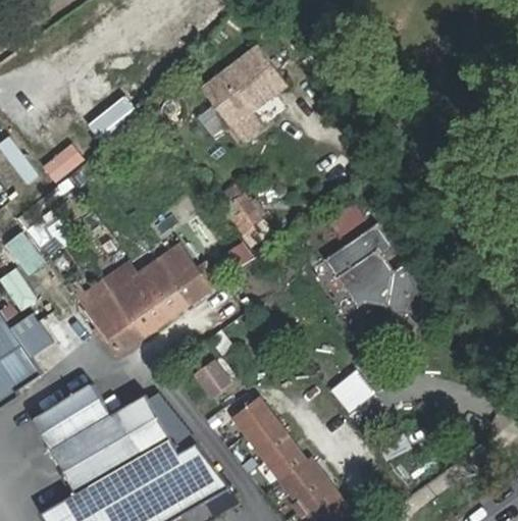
[(255,47),(197,89),(211,108),(223,124),(237,143),(260,126),(250,113),(252,105),(265,95),(268,99),(285,88),(255,47)]
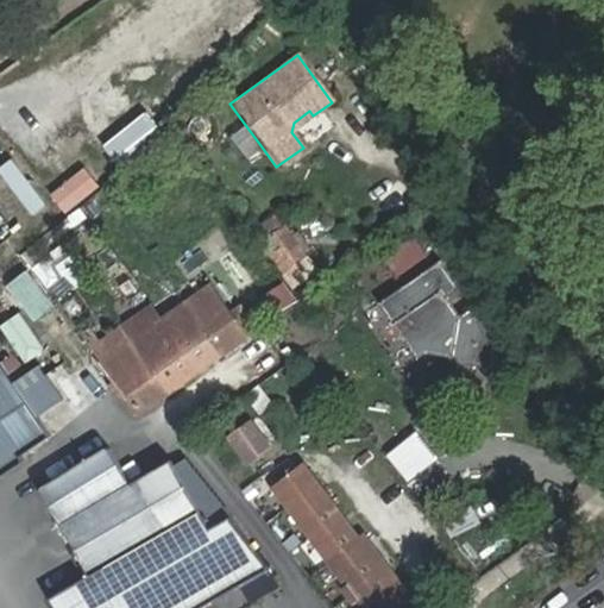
[(102,143),(117,162),(161,129),(146,110),(102,143)]
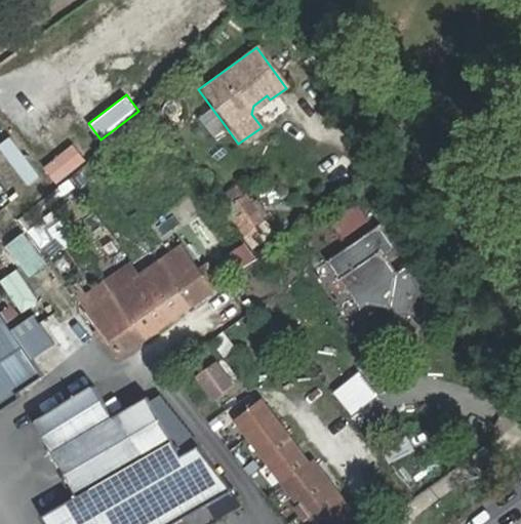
[(270,99),(267,95),(253,106),(251,114),(270,99)]
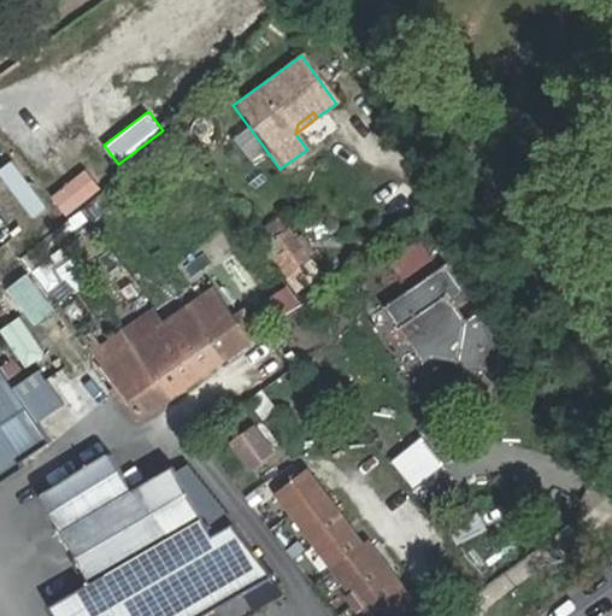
[(249,128),(230,142),(245,162),(264,147),(249,128)]
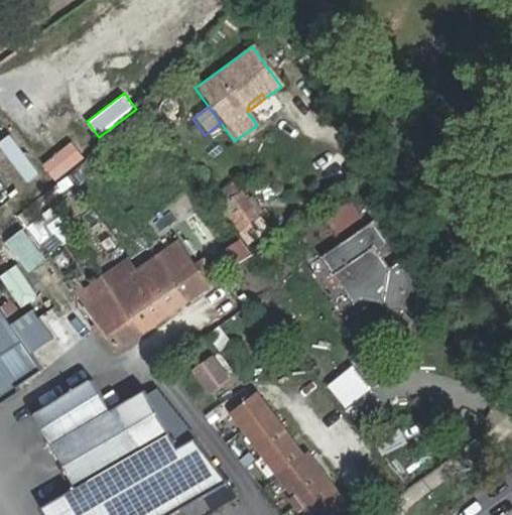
[(55,178),(84,156),(72,141),(42,162),(55,178)]
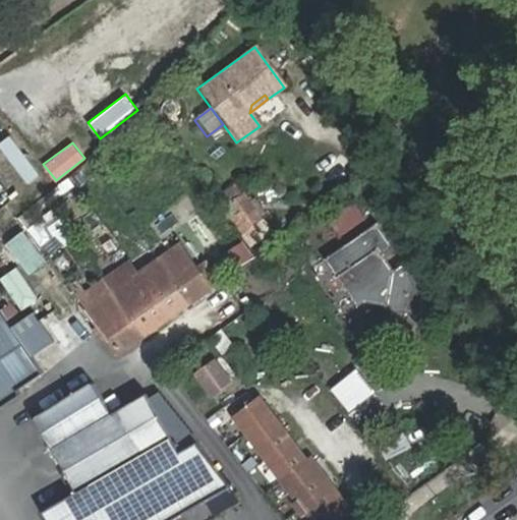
[(253,228),(242,212),(235,216),(231,220),(241,235),(253,228)]
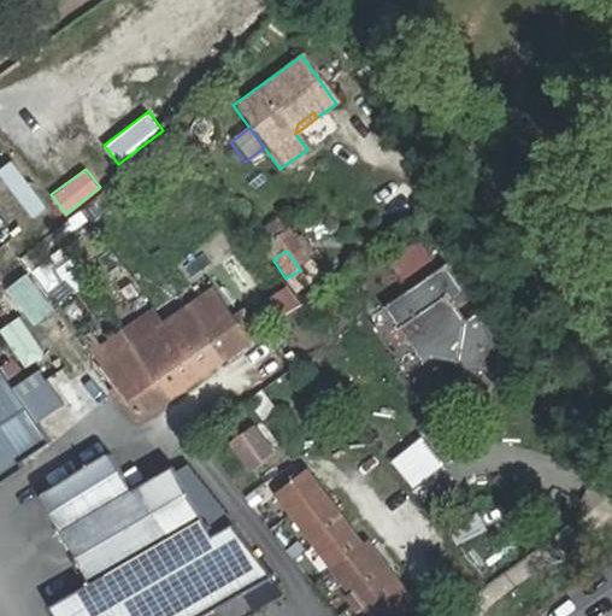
[(469,381),(510,355),(474,299),(471,300),(447,263),(380,306),(422,370),(449,352),(469,381)]
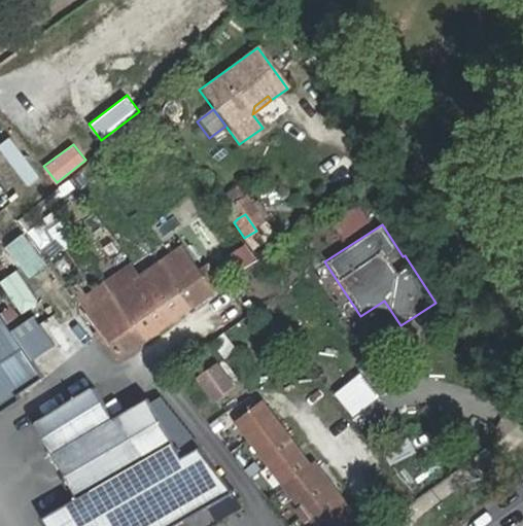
[(24,234),(7,244),(27,274),(43,264),(24,234)]
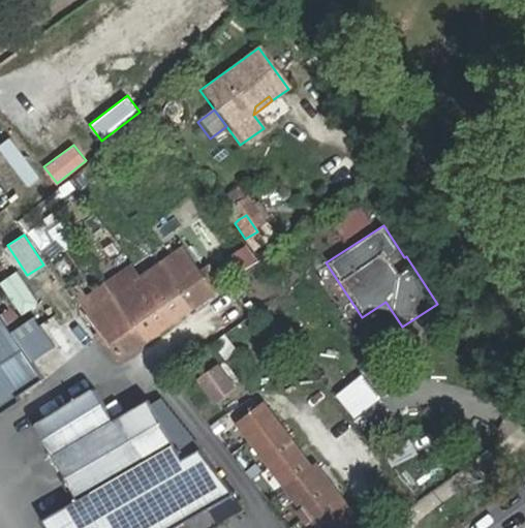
[(179,252),(137,282),(170,323),(209,294),(208,291),(217,285),(205,268),(194,275),(179,252)]
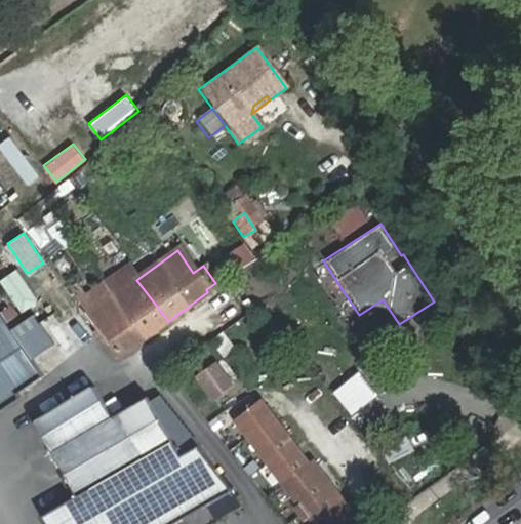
[(136,280),(127,268),(103,286),(111,298),(136,280)]
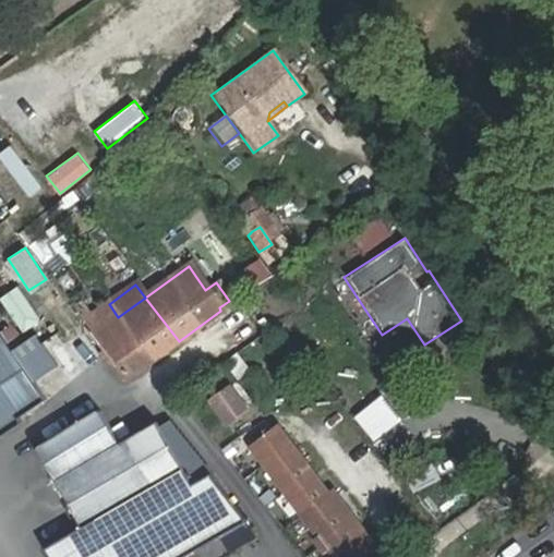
[(91,338),(124,383),(179,341),(145,298),(118,317),(92,337),(91,338)]
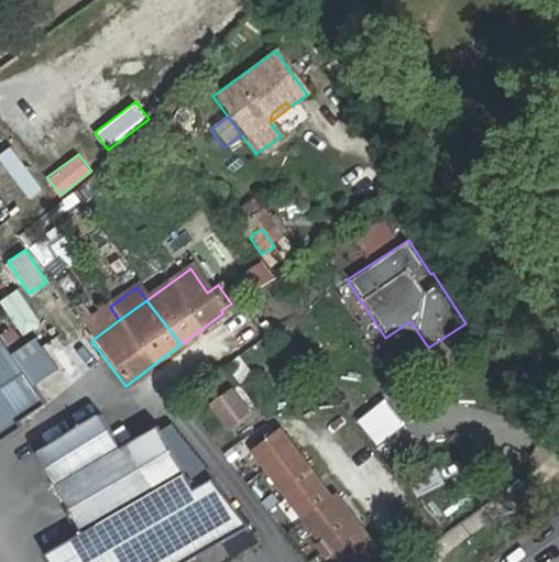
[(110,307),(83,327),(92,340),(119,320),(110,307)]
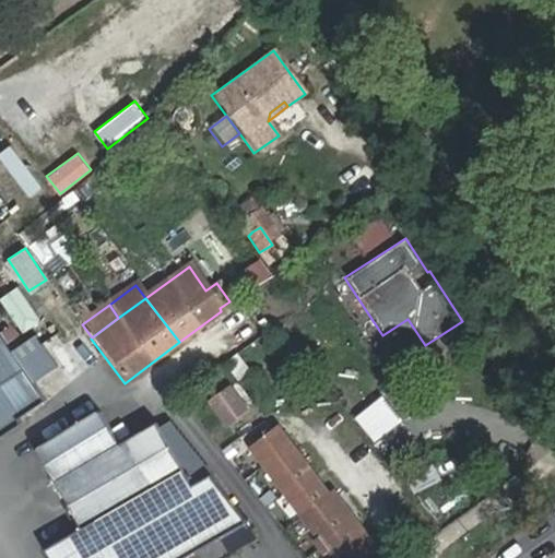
[(0,437),(15,427),(12,423),(42,403),(18,367),(50,345),(40,332),(23,344),(9,330),(0,335),(0,437)]
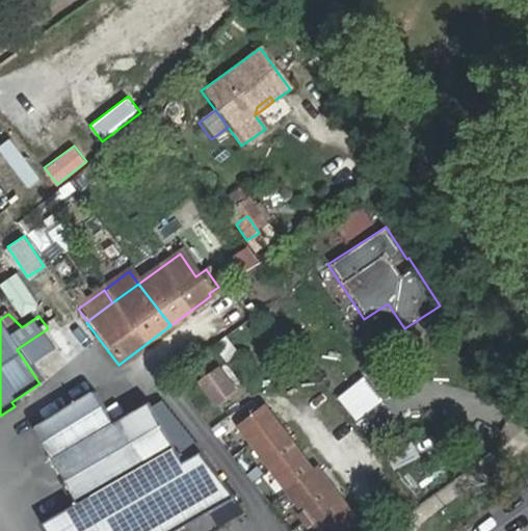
[(280,389),(271,396),(291,423),(299,418),(313,435),(334,419),(330,414),(383,374),(350,330),(333,343),(341,354),(313,377),(286,398),(280,389)]
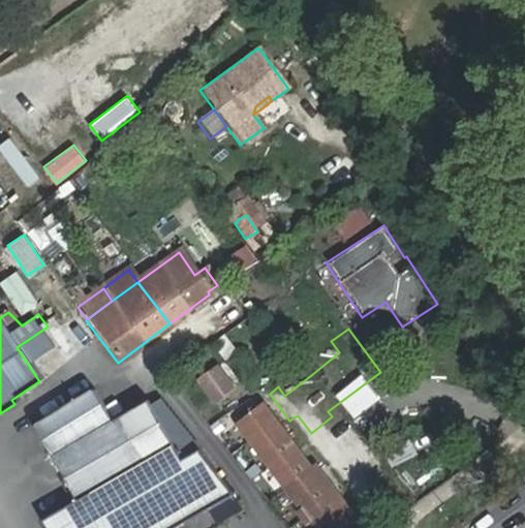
[(20,349),(34,370),(45,363),(31,341),(20,349)]
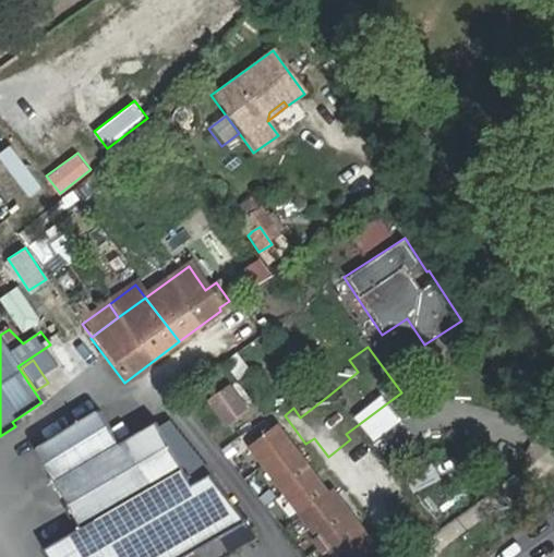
[(318,383),(290,403),(293,408),(300,418),(328,396),(318,383)]
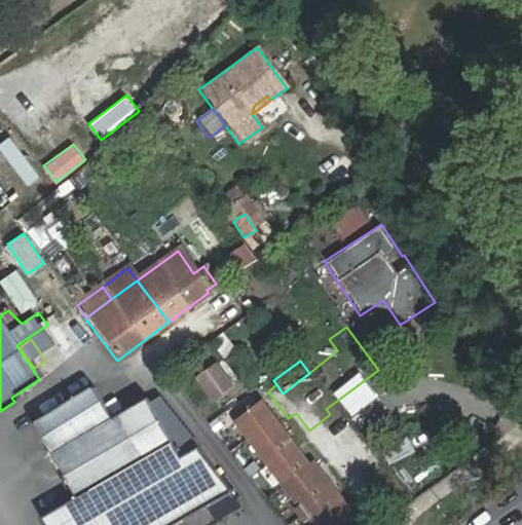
[(212,366),(195,379),(212,400),(228,386),(212,366)]
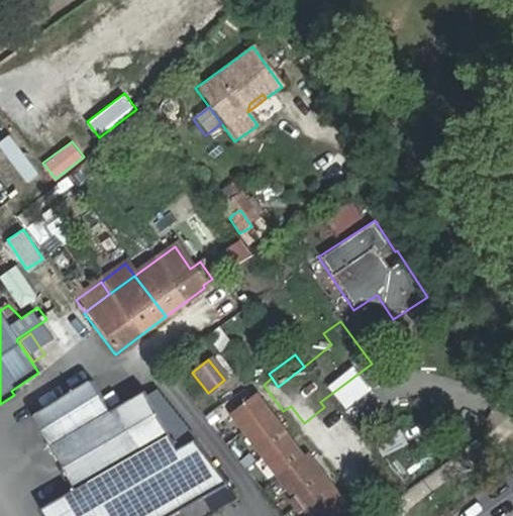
[(41,511),(43,515),(179,515),(228,489),(205,456),(195,443),(178,453),(143,396),(110,415),(93,386),(90,385),(34,417),(34,420),(76,491),(41,511)]
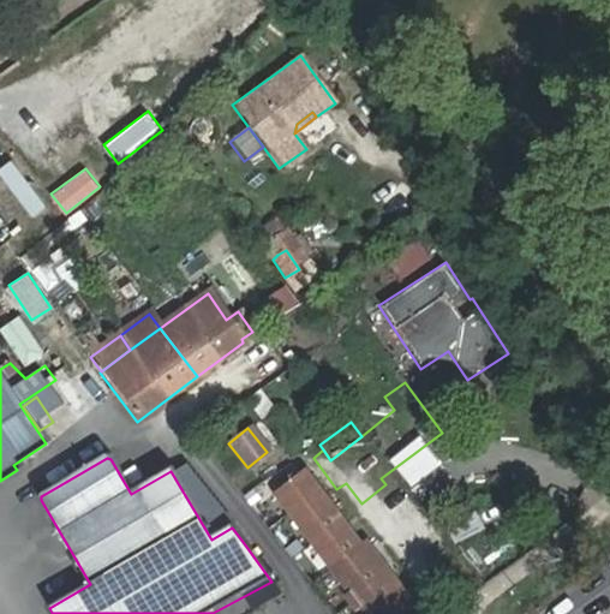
[(306,463),(277,484),(335,564),(371,613),(400,613),(414,603),(369,540),(364,543),(306,463)]
